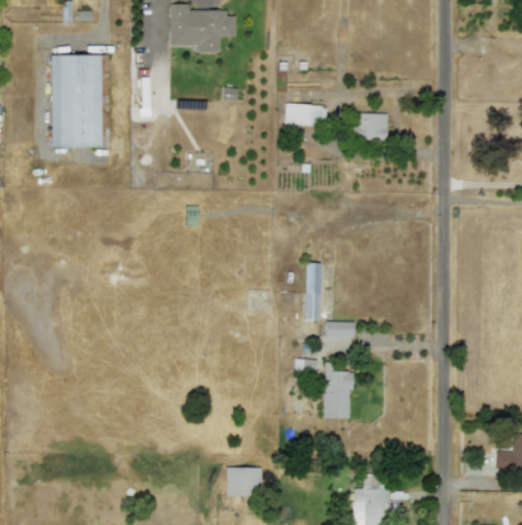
[(171,46),(198,46),(197,53),(220,53),(221,37),(235,37),(236,16),(227,16),(227,11),(190,10),(190,4),(171,4),(171,46)]
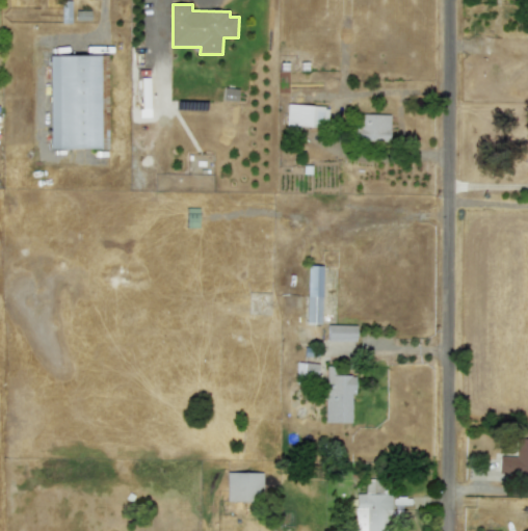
[(53,150),(111,150),(110,56),(52,56),(53,150)]
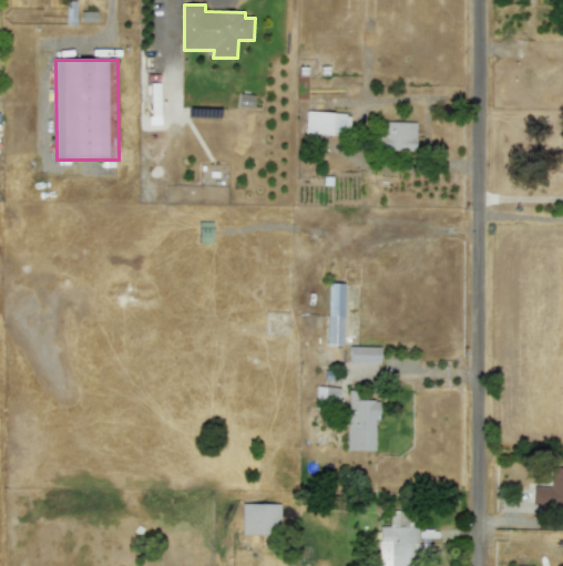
[(351,136),(352,114),(308,113),(308,134),(351,136)]
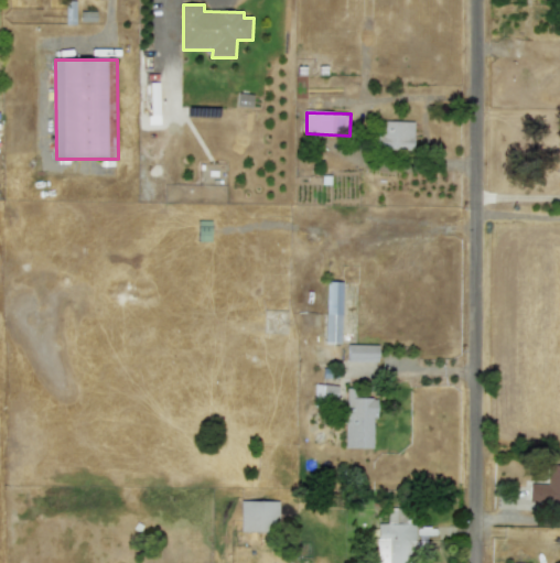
[(417,122),(378,122),(377,149),(416,151),(417,122)]
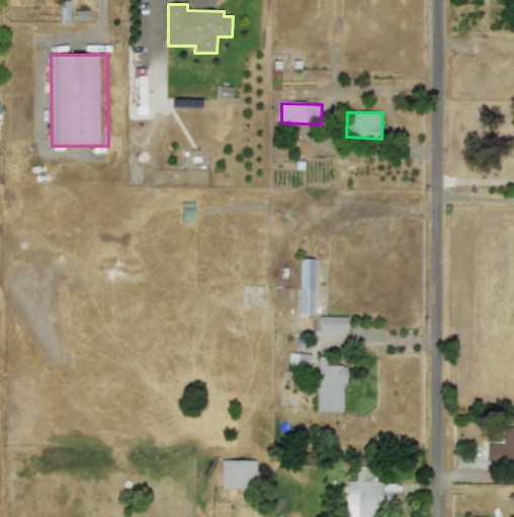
[(317,260),(303,259),(301,316),(316,317),(317,260)]
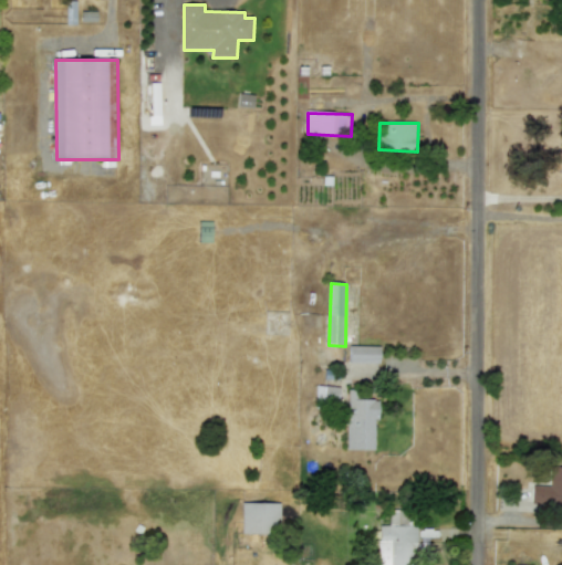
[(383,347),(352,347),(352,363),(382,364),(383,347)]
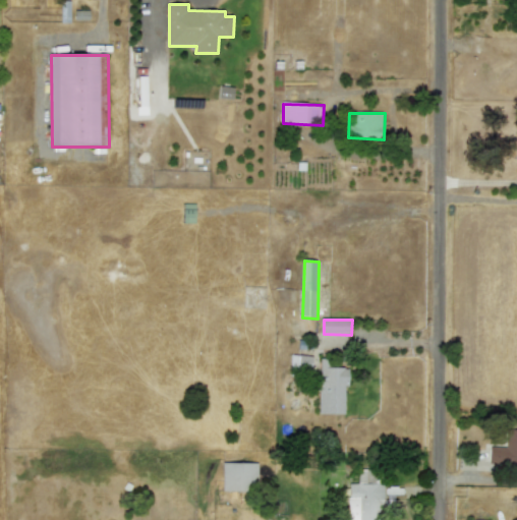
[(314,357),(293,356),(292,370),(313,371),(314,357)]
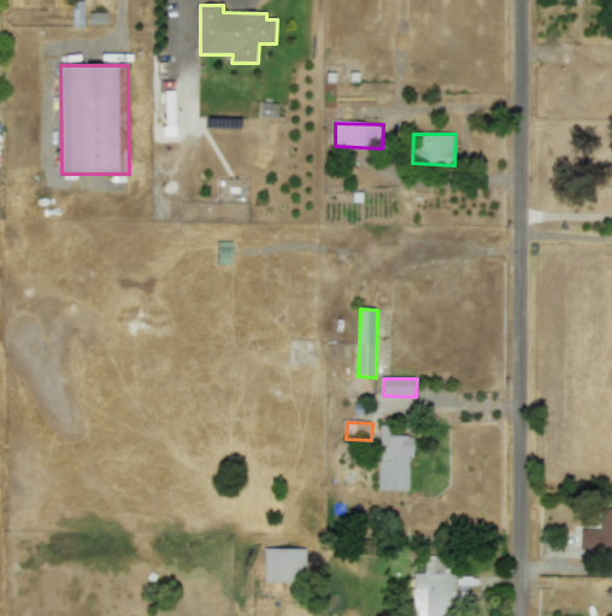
[(410,492),(411,457),(415,457),(415,436),(390,436),(390,427),(381,427),(380,491),(410,492)]
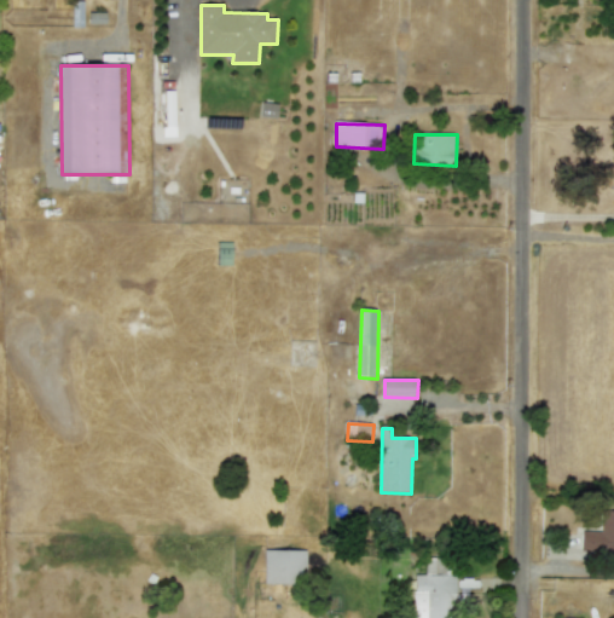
[(584,553),(613,553),(613,512),(604,512),(604,532),(585,532),(584,553)]
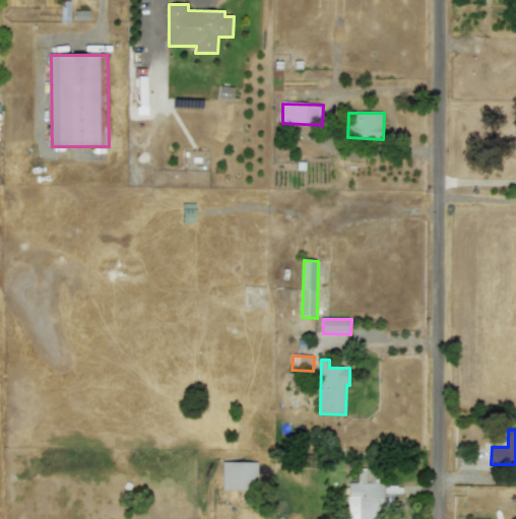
[(224,491),(259,491),(259,463),(224,462),(224,491)]
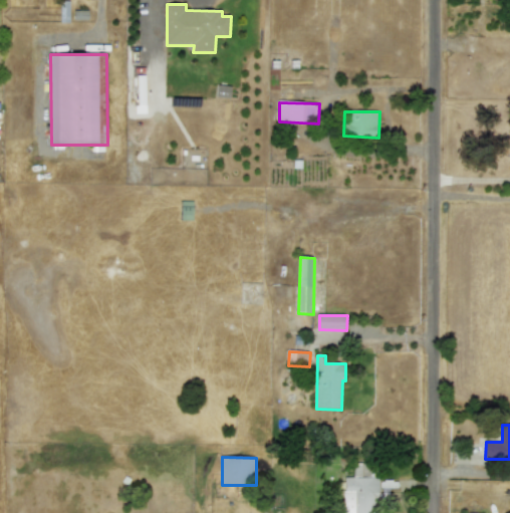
[(377,512),(379,465),(356,464),(355,478),(345,478),(345,512),(377,512)]
